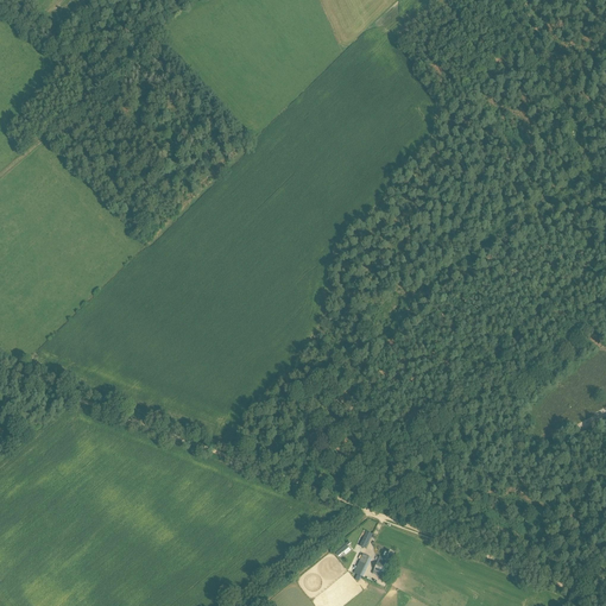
[(0,422),(7,428),(13,421),(6,415),(0,422)]
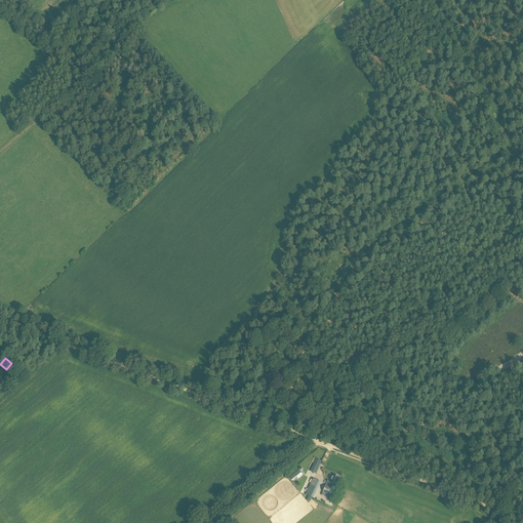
[(314,472),(319,459),(314,457),(309,470),(314,472)]
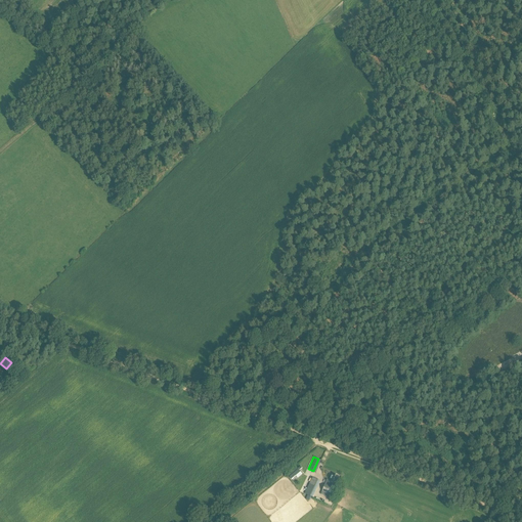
[(290,478),(298,470),(296,467),(287,474),(290,478)]
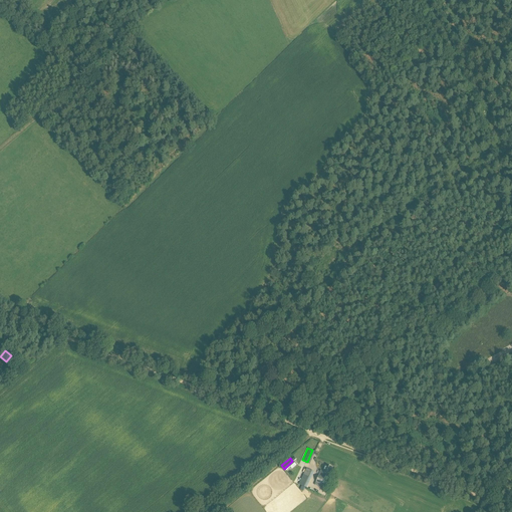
[(326,475),(330,466),(324,463),(321,470),(318,468),(312,483),(318,486),(323,474),(326,475)]
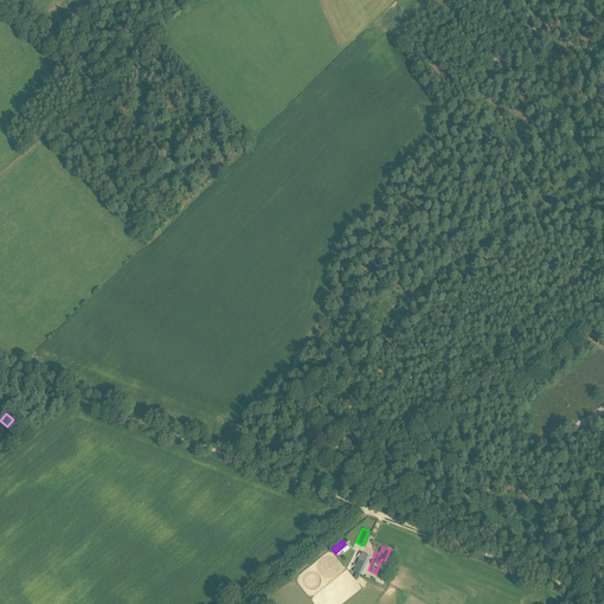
[(359,573),(368,554),(359,550),(351,570),(359,573)]
